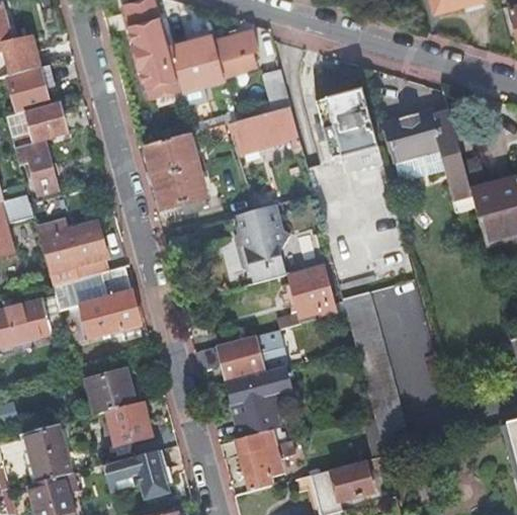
[(149,92),(179,85),(172,57),(169,58),(153,0),(140,0),(123,4),(149,92)]
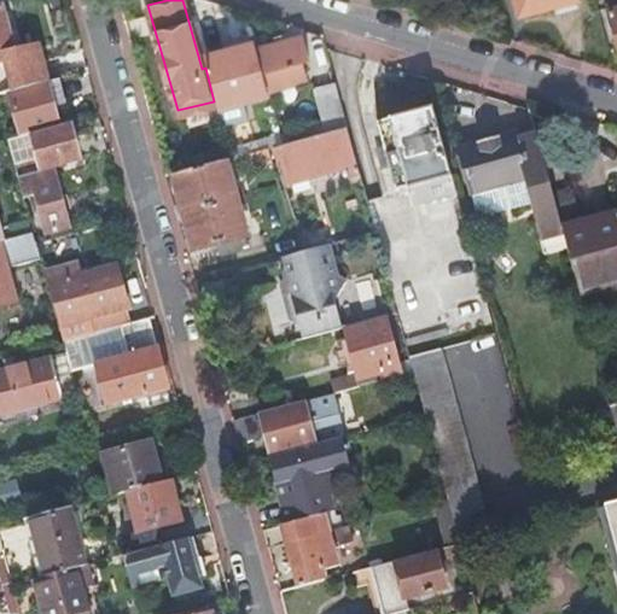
[(514,0),(518,12),(563,0),(514,0)]
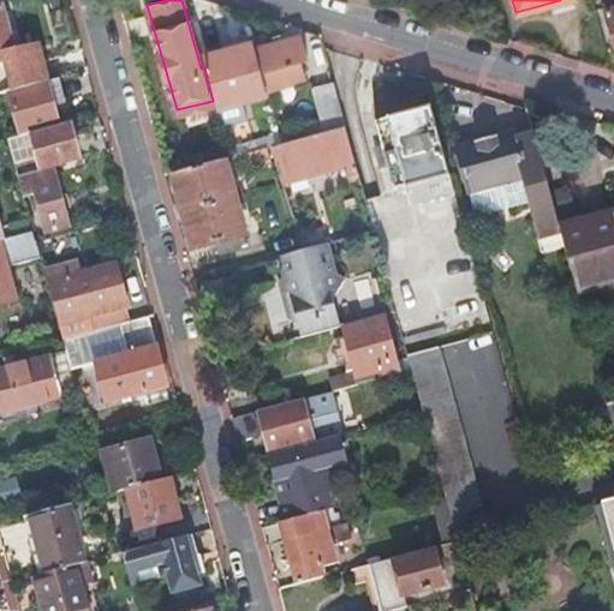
[(0,93),(9,90),(45,81),(36,52),(16,58),(1,3),(0,3),(0,93)]
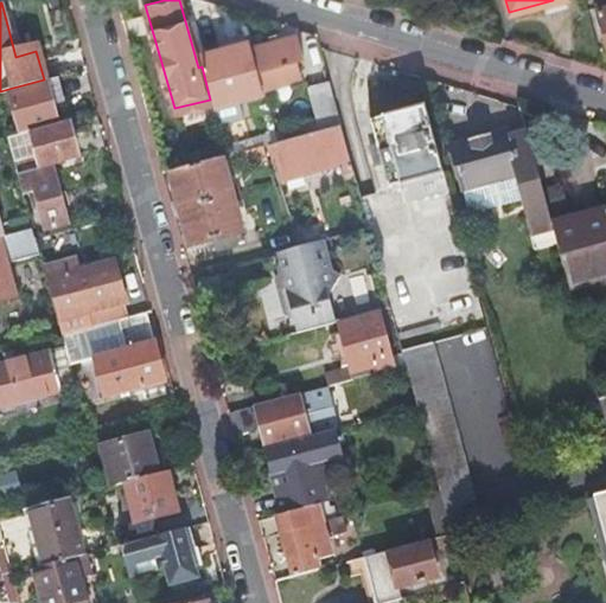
[(295,33),(250,44),(257,69),(301,57),(295,33)]
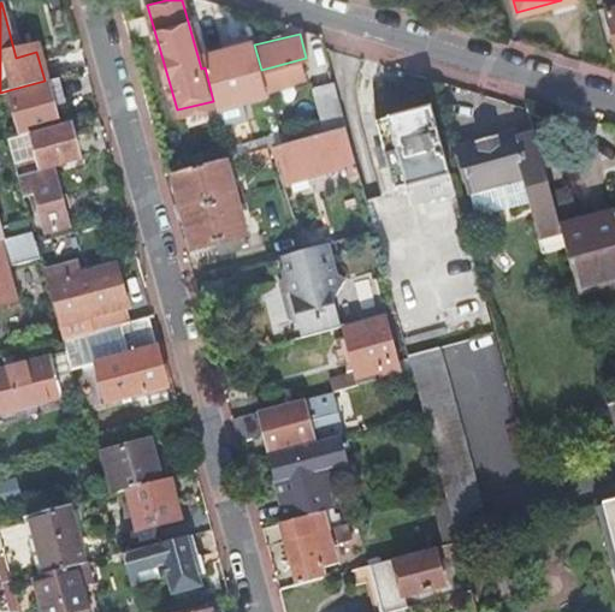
[(249,41),(201,54),(205,67),(213,101),(214,104),(240,97),(262,91),(249,41)]
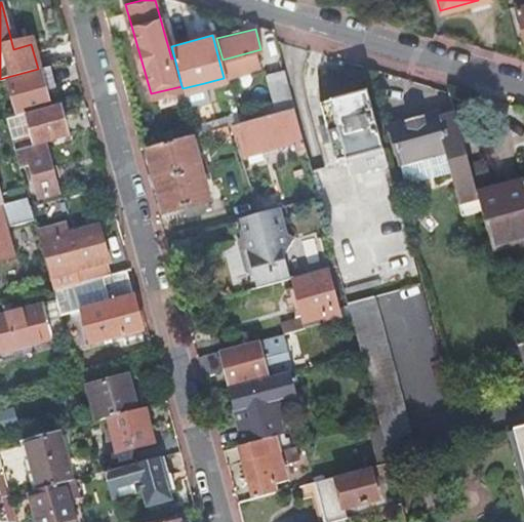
[(49,106),(39,68),(38,69),(7,77),(16,115),(27,112),(49,106)]
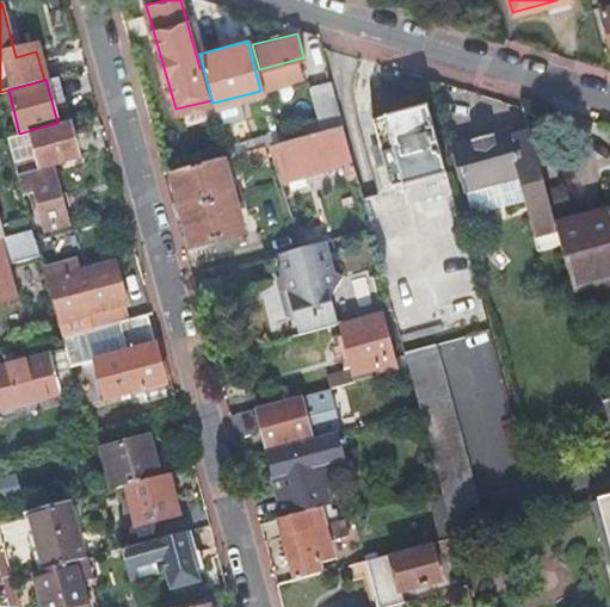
[(342,124),(330,80),(310,85),(322,129),(342,124)]
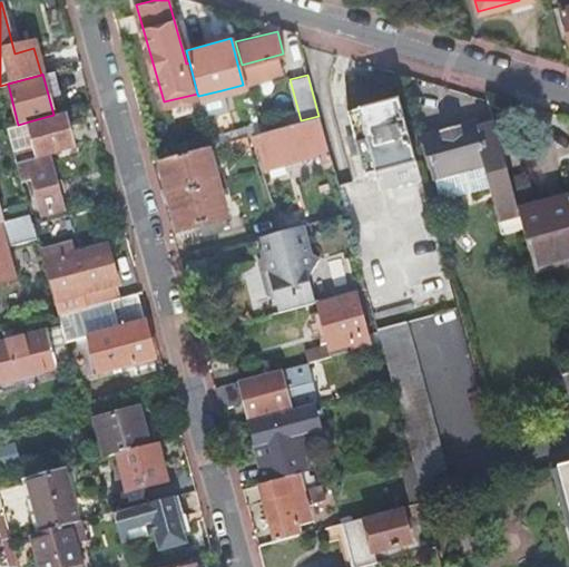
[(198,96),(204,116),(227,110),(222,90),(198,96)]
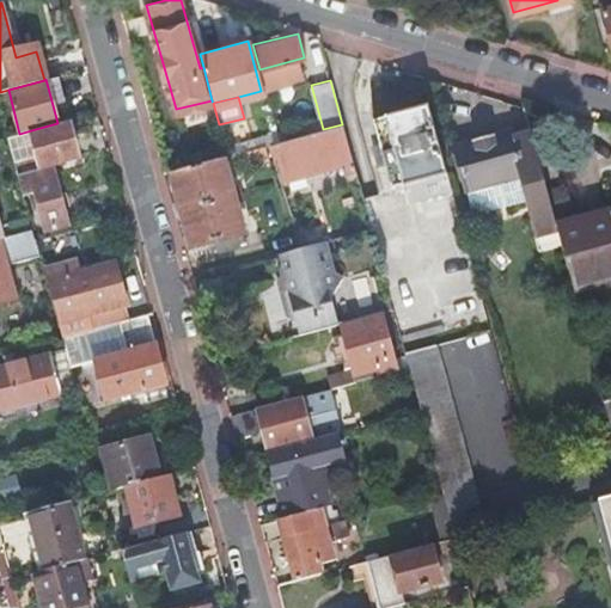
[(403,188),(447,176),(428,106),(428,105),(372,121),(391,189),(403,185),(403,188)]
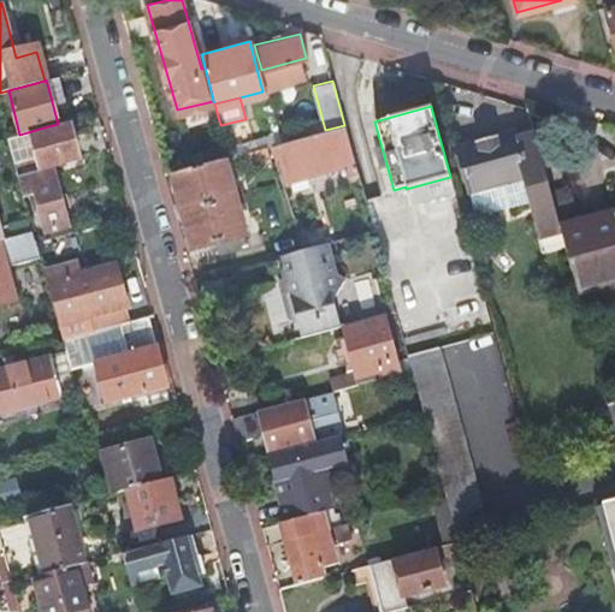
[(70,122),(58,124),(31,131),(41,170),(52,166),(80,159),(70,122)]
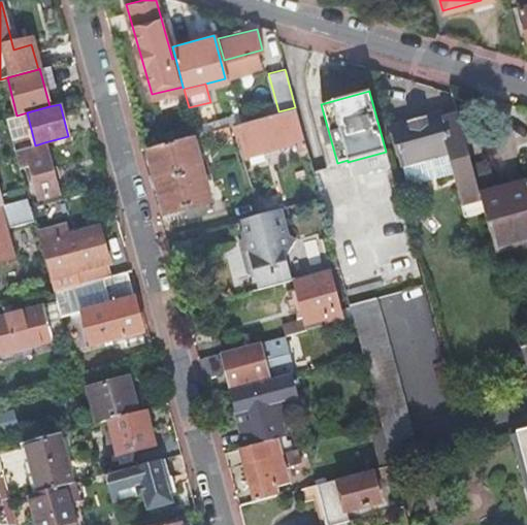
[(297,150),(306,148),(295,107),(278,111),(240,122),(235,124),(243,153),(294,139),(297,150)]
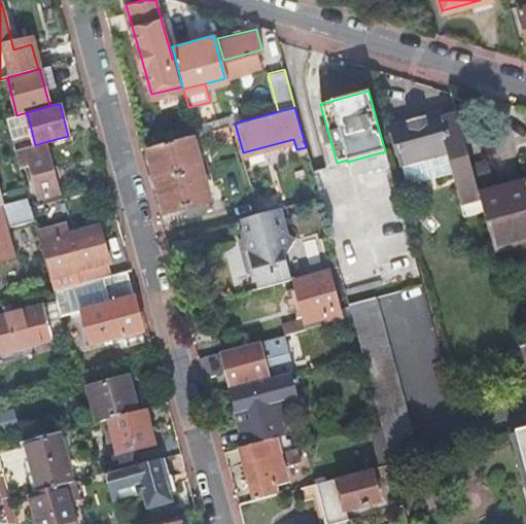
[(484,211),(479,194),(456,112),(442,116),(441,111),(391,125),(402,164),(446,152),(452,172),(463,216),(484,211)]
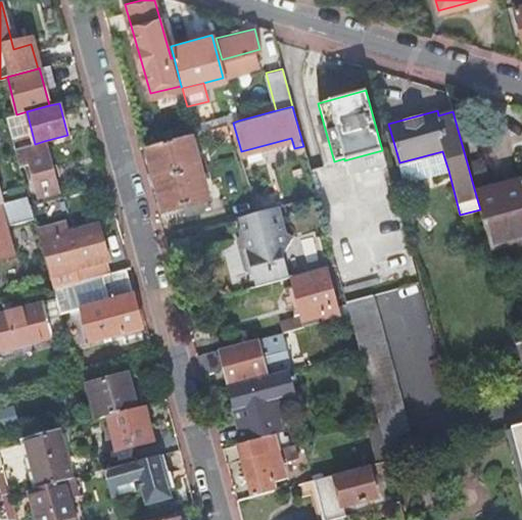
[(227,135),(224,125),(208,129),(211,138),(227,135)]
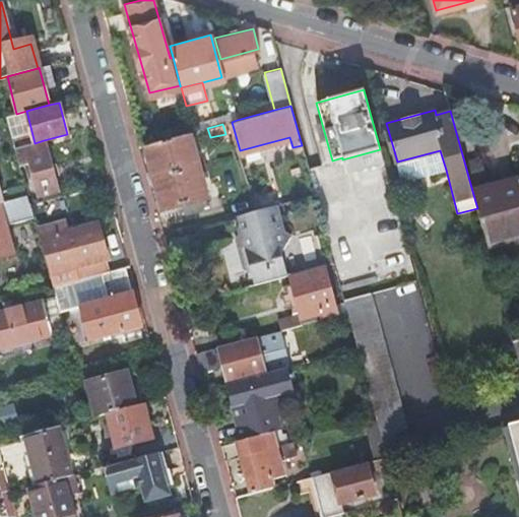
[(208,206),(189,133),(144,145),(161,210),(181,205),(184,212),(208,206)]
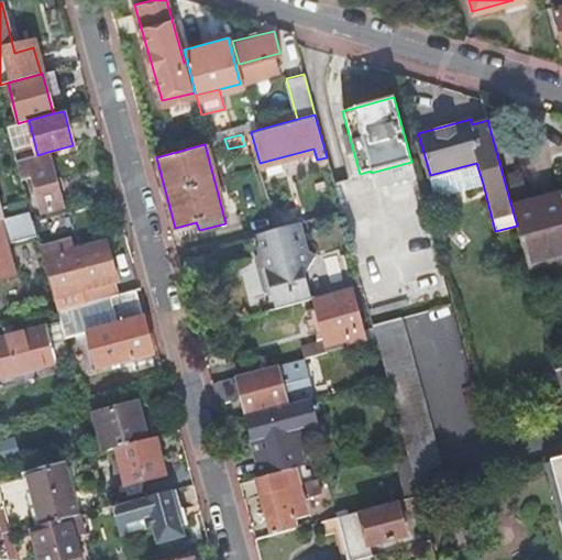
[(47,152),(37,155),(17,161),(21,177),(32,174),(41,210),(62,205),(47,152)]
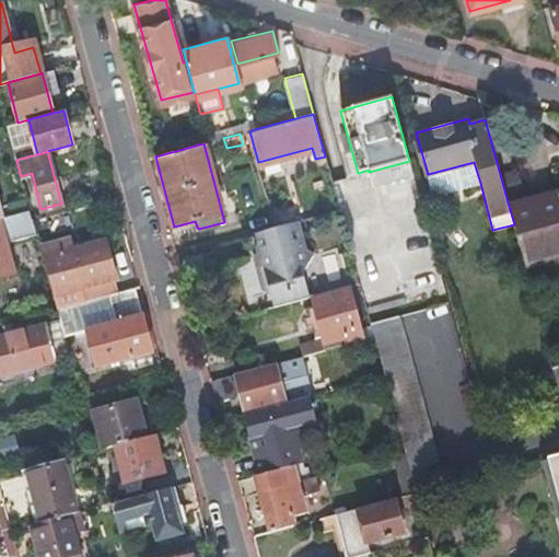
[(433,195),(480,183),(474,162),(428,174),(433,195)]
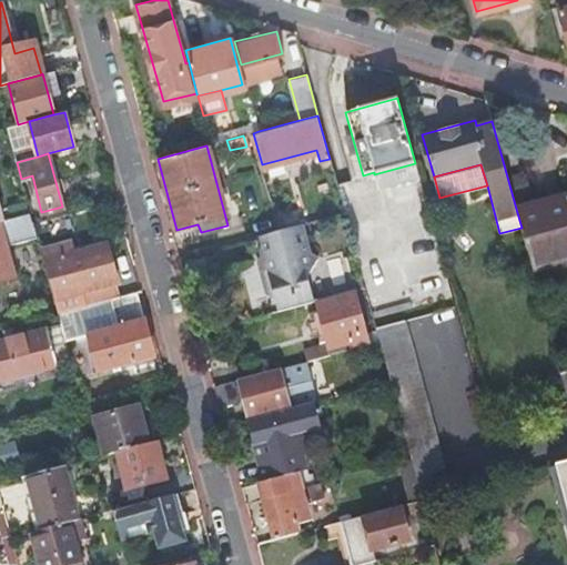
[(566,258),(566,195),(516,209),(522,228),(532,268),(559,261),(566,258)]
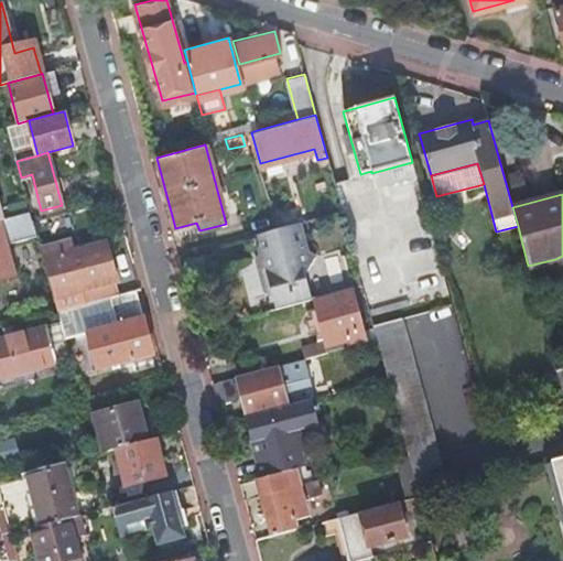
[(32,220),(30,212),(2,218),(0,218),(0,276),(13,272),(6,245),(36,236),(32,220)]
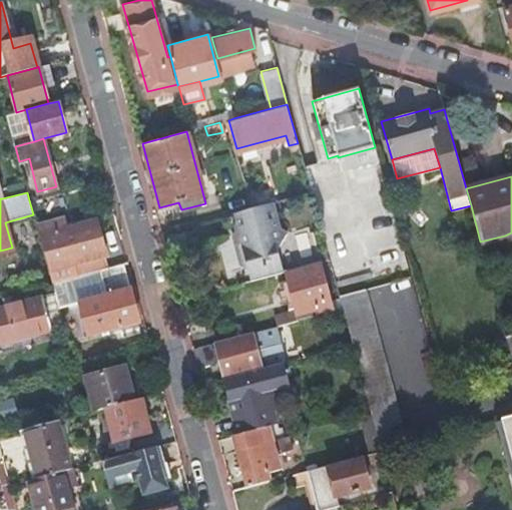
[(250,280),(283,272),(277,247),(282,239),(272,202),(222,215),(227,234),(237,232),(240,242),(235,243),(241,266),(247,269),(250,280)]
